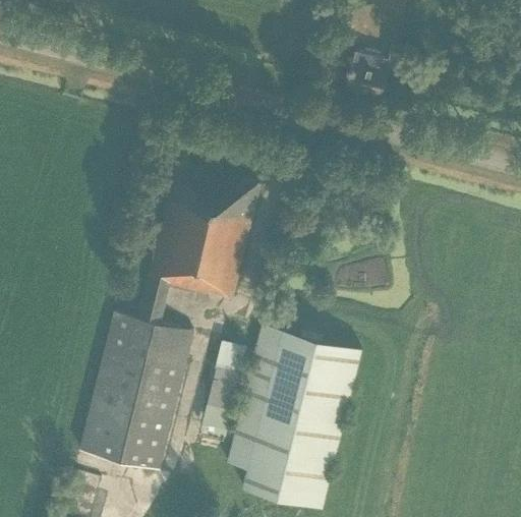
[(408,0),(379,0),(379,3),(406,10),(408,0)]
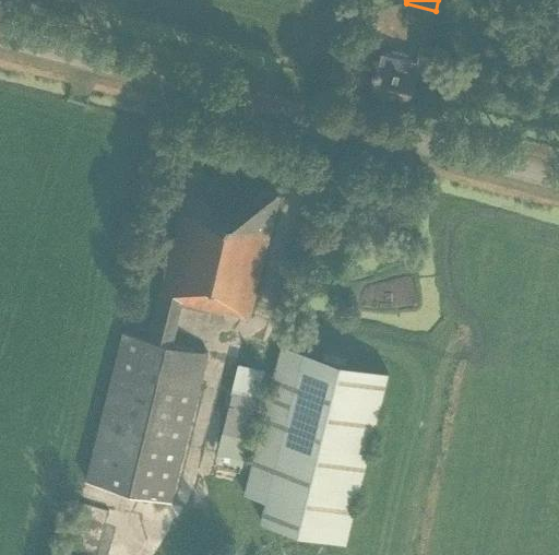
[(414,78),(429,81),(436,55),(419,51),(416,66),(381,57),(371,95),(407,104),(414,78)]
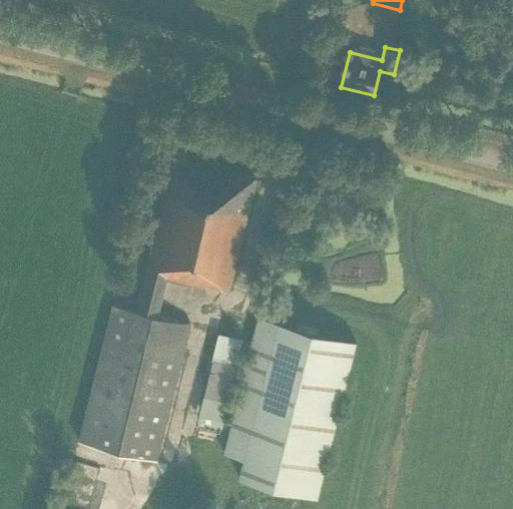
[(205,287),(228,293),(254,183),(174,163),(146,277),(146,278),(137,315),(112,309),(78,445),(156,464),(190,328),(156,320),(165,282),(204,291),(205,287)]
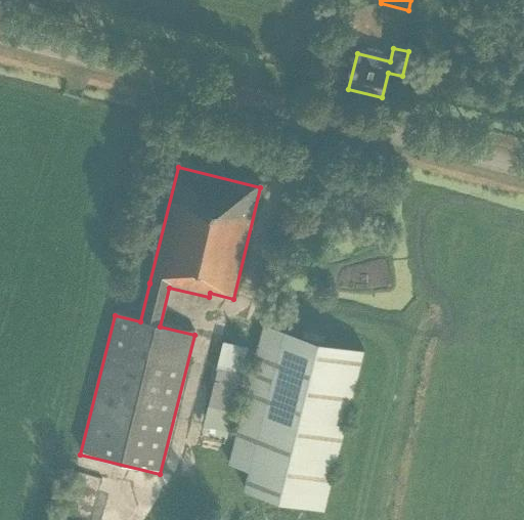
[(263,328),(228,468),(249,473),(244,491),(323,512),(363,352),(263,328)]
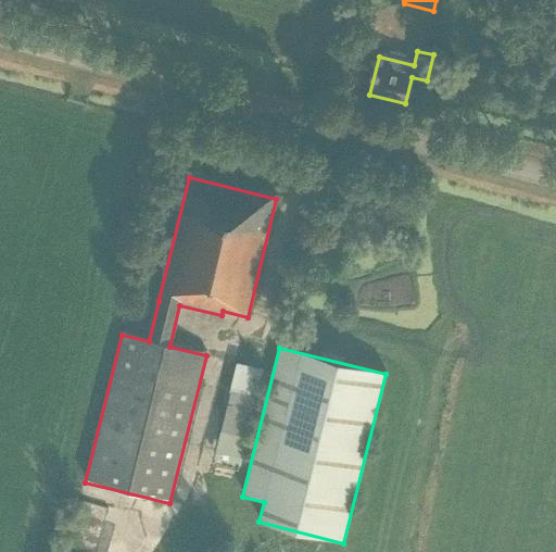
[(263,372),(236,366),(213,468),(239,474),(263,372)]
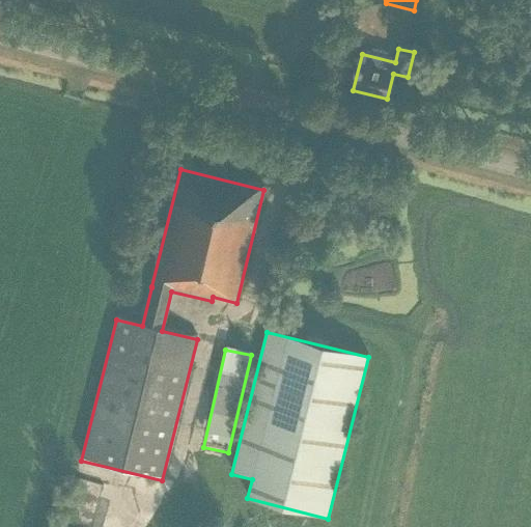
[(74,512),(95,518),(103,489),(81,483),(74,512)]
